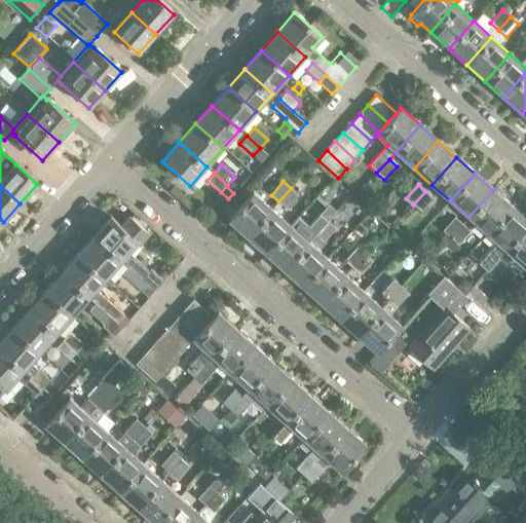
[(287,209),(298,195),(291,188),(278,201),(287,209)]
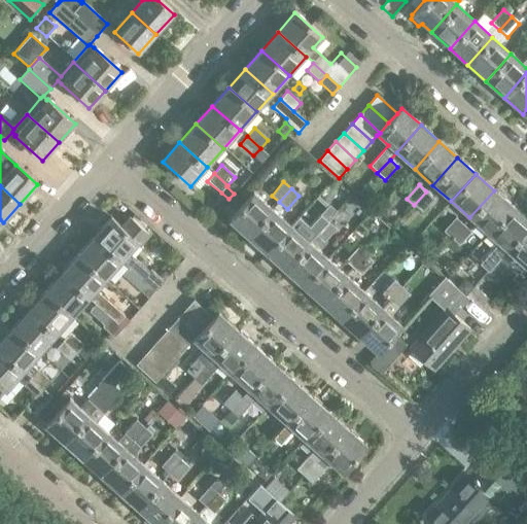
[(494,190),(469,217),(488,234),(512,207),(494,190)]
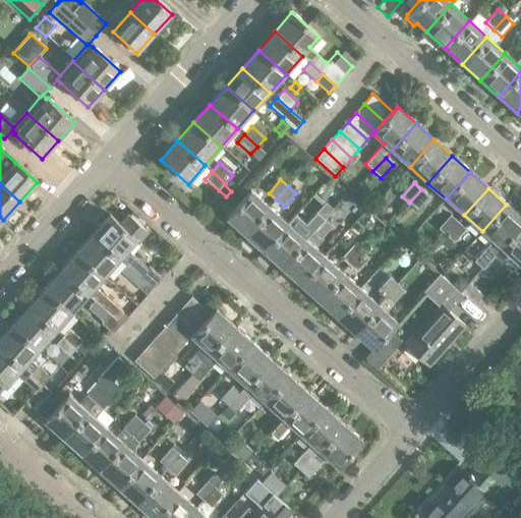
[(417,210),(429,196),(421,189),(409,203),(417,210)]
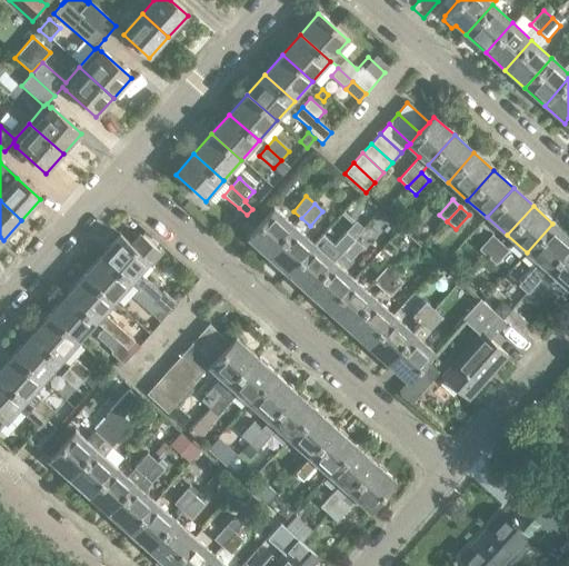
[(247,238),(267,256),(293,226),(273,208),(247,238)]
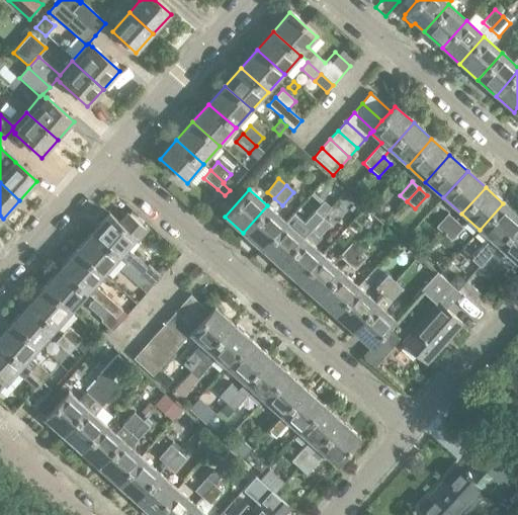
[(384,209),(383,203),(379,200),(372,207),(380,215),(384,209)]
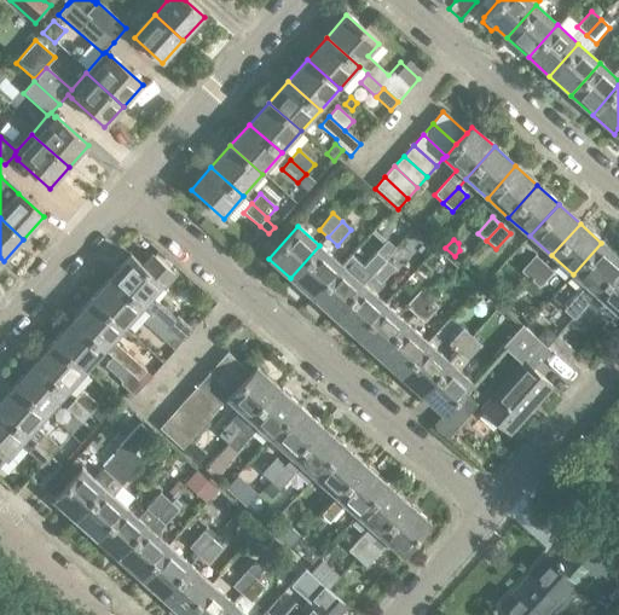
[(618,257),(601,243),(573,274),(585,286),(578,295),(565,311),(572,318),(618,265),(618,257)]
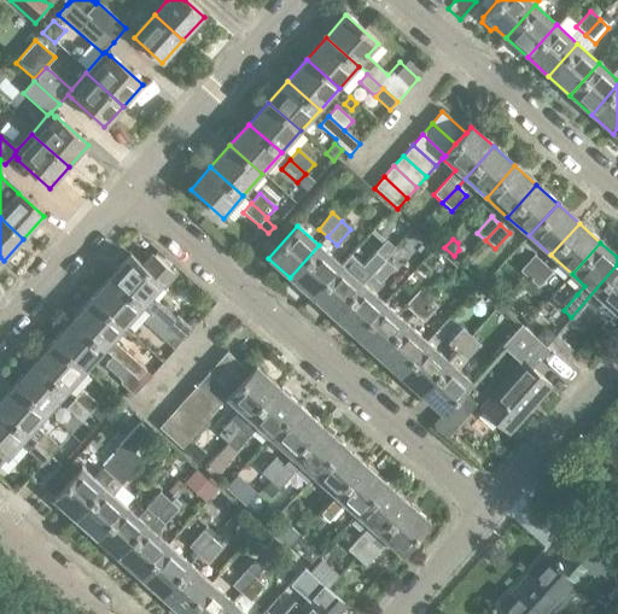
[(319,245),(290,278),(312,297),(340,265),(319,245)]
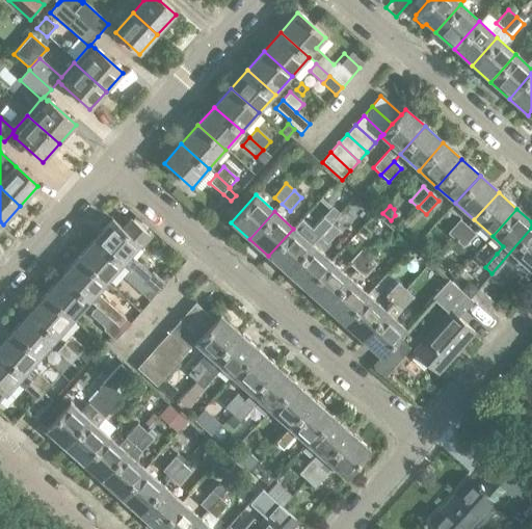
[(331,223),(323,216),(311,231),(319,237),(331,223)]
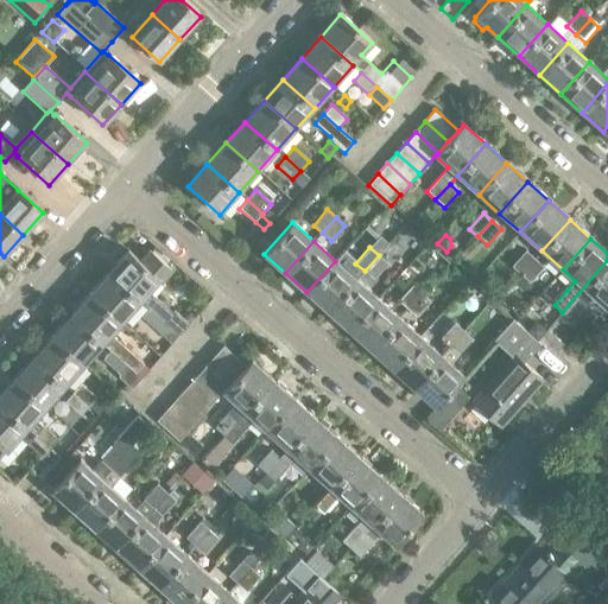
[(520,274),(534,259),(526,250),(512,267),(520,274)]
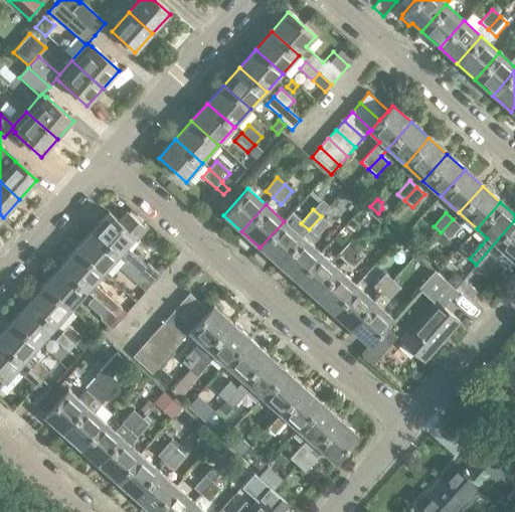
[(127,214),(119,223),(109,214),(92,232),(118,257),(119,256),(126,262),(125,263),(150,285),(151,284),(152,285),(160,275),(147,264),(146,265),(134,254),(134,253),(126,247),(134,238),(136,240),(145,230),(127,214)]
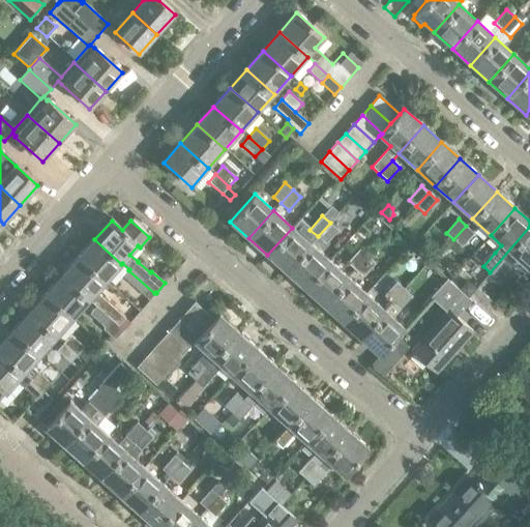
[(330,223),(318,236),(326,243),(337,230),(330,223)]
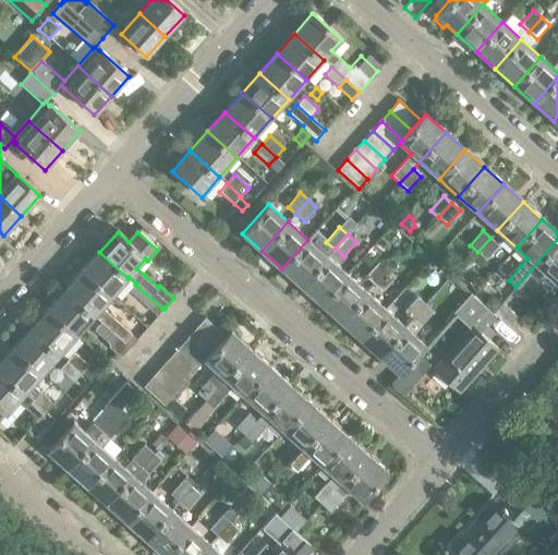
[(486,260),(499,245),(490,238),(477,252),(486,260)]
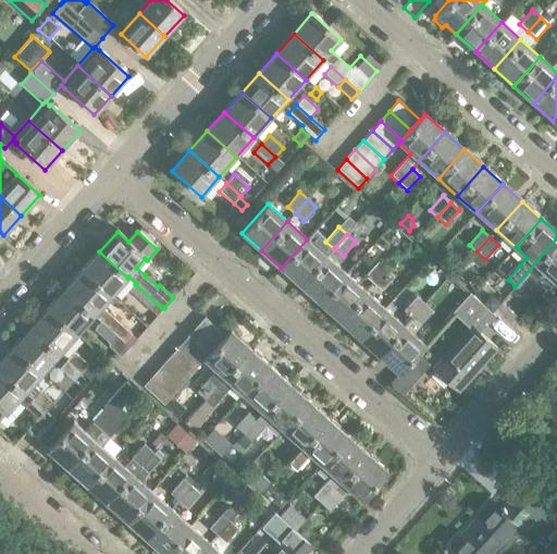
[(556,238),(515,286),(524,294),(536,281),(543,272),(555,283),(556,279),(556,238)]
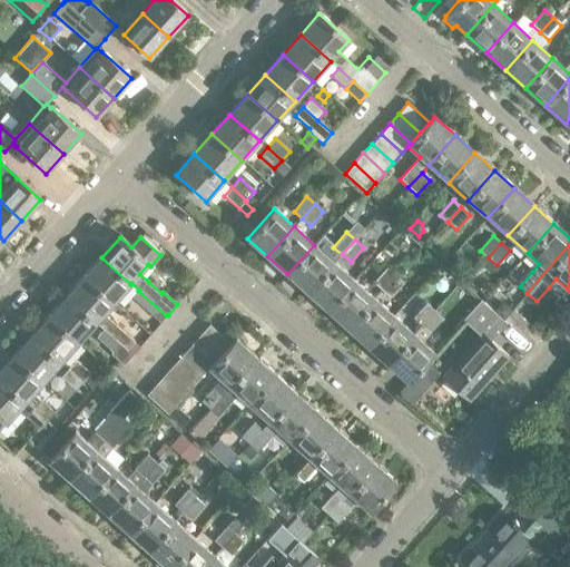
[(314,245),(287,274),(307,292),(334,263),(314,245)]
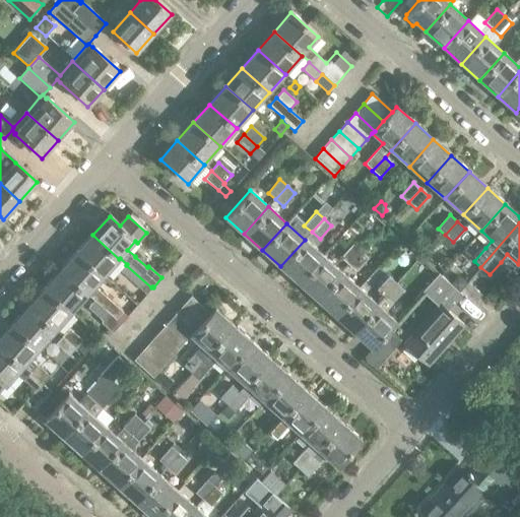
[(119,259),(92,235),(76,253),(103,276),(105,275),(119,259)]
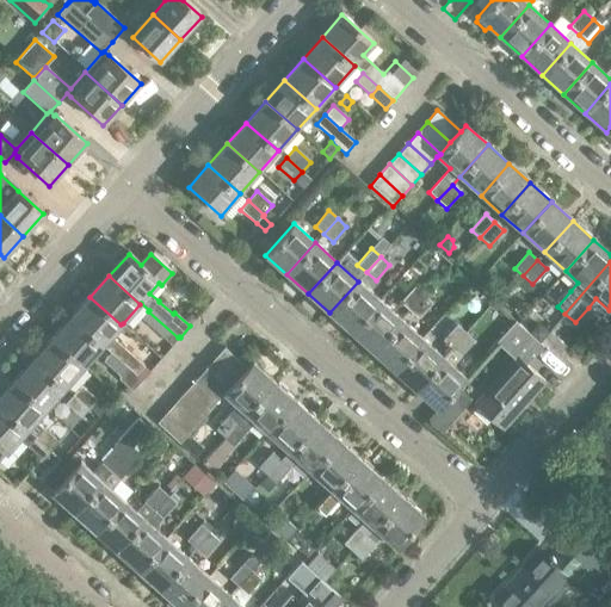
[(531,284),(522,277),(514,284),(524,292),(531,284)]
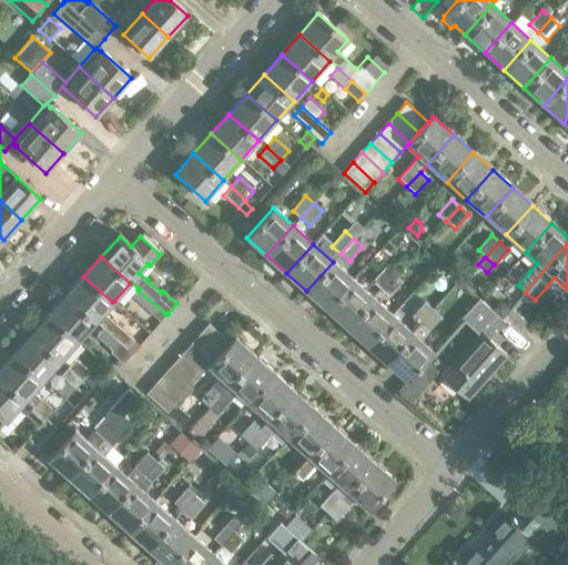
[(333,262),(306,291),(326,309),(353,280),(333,262)]
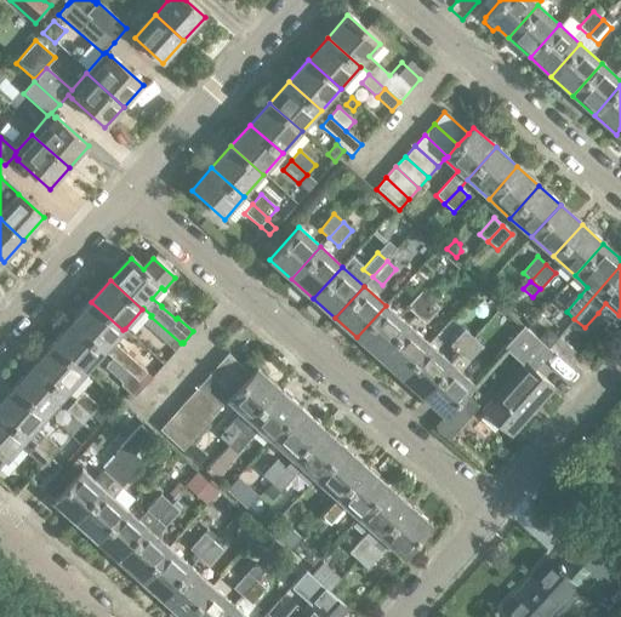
[(416,315),(431,300),(421,291),(406,308),(416,315)]
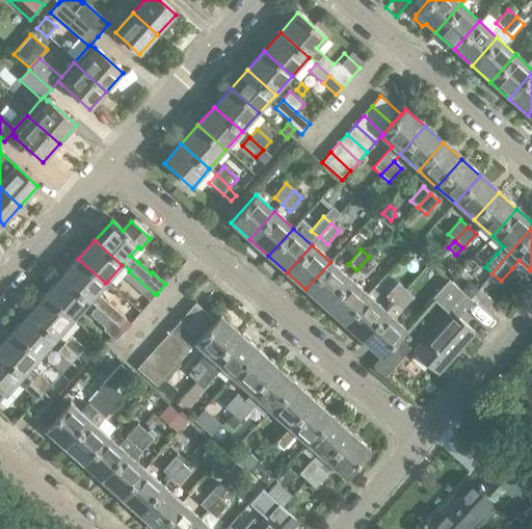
[(364,278),(376,264),(369,257),(356,270),(364,278)]
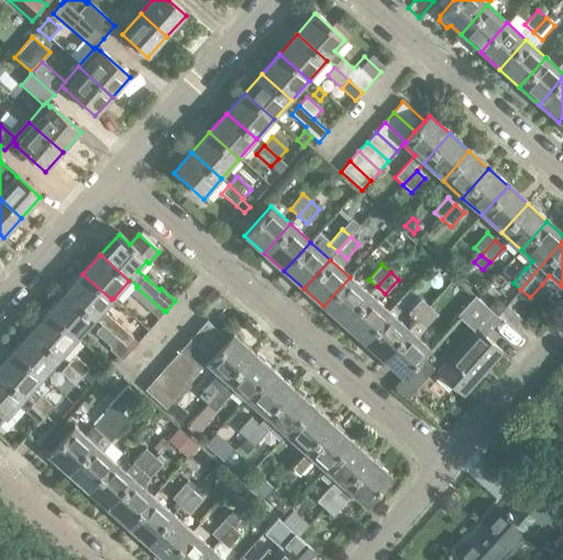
[(111,299),(83,274),(65,294),(95,319),(95,318),(102,326),(101,326),(131,352),(139,343),(132,338),(133,337),(102,310),(111,299)]
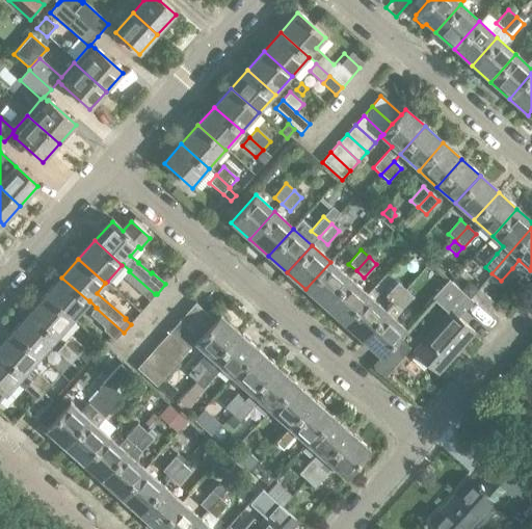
[(330,262),(306,289),(324,306),(349,279),(330,262)]
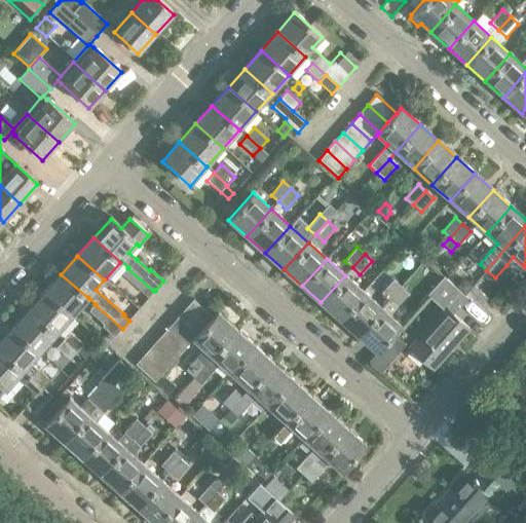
[(153,291),(127,268),(122,274),(148,298),(153,291)]
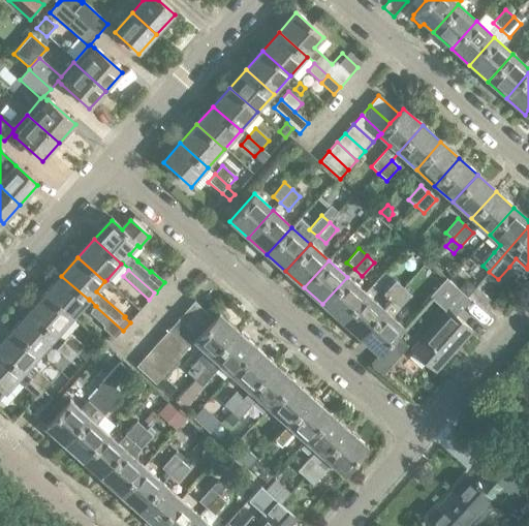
[(89,300),(61,276),(44,295),(72,318),(89,300)]
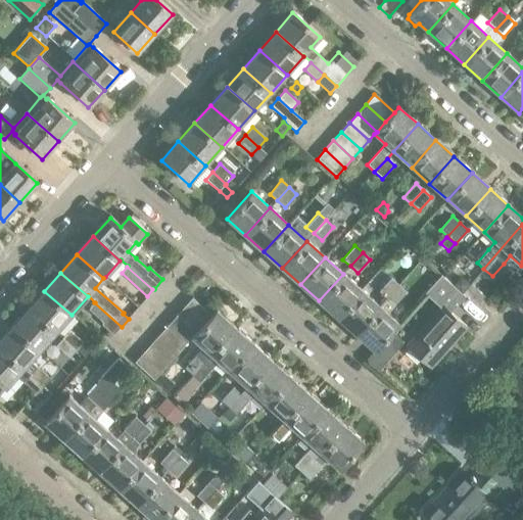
[(343,274),(319,300),(337,318),(362,290),(343,274)]
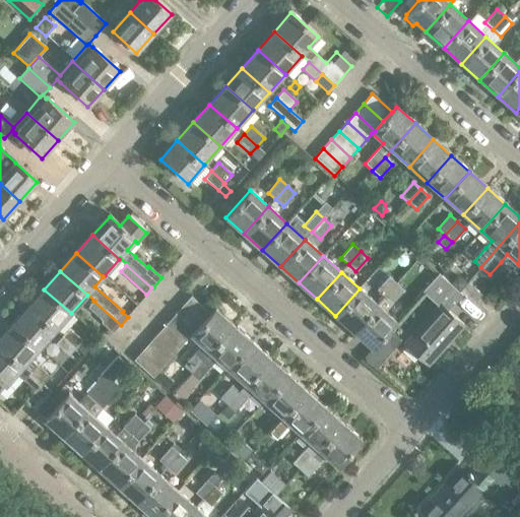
[(463,326),(451,315),(466,298),(460,293),(439,273),(421,293),(439,308),(405,345),(428,365),(463,326)]
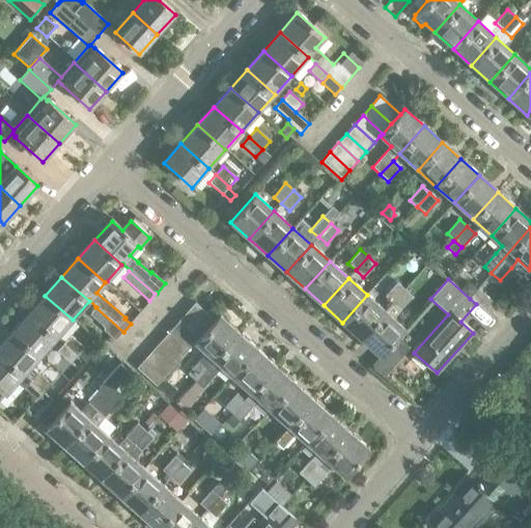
[(476,288),(468,281),(460,289),(469,297),(476,288)]
